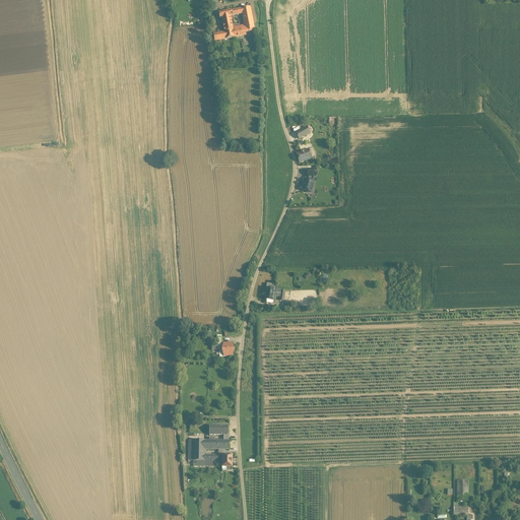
[(250,7),(218,13),(219,18),(221,18),(224,33),(234,30),(231,16),(233,16),(242,14),(246,36),(247,36),(246,34),(255,31),(250,7)]
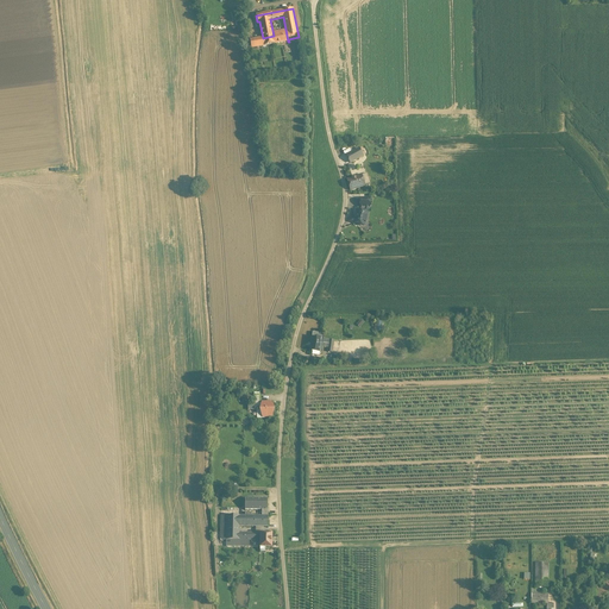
[(263,38),(250,41),(251,49),(284,43),(283,39),(284,38),(284,37),(283,37),(283,33),(274,36),(263,38)]
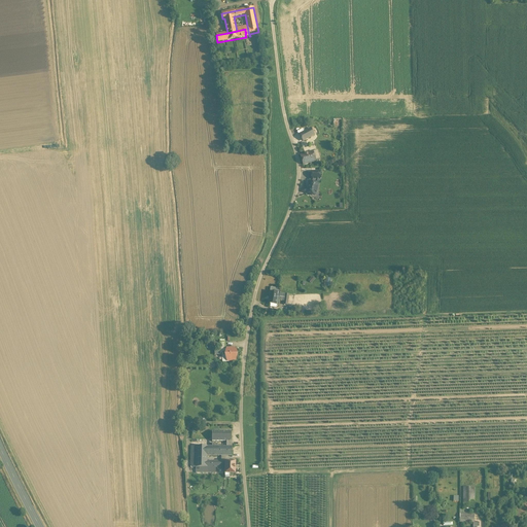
[(311,129),(300,135),(304,141),(314,136),(311,129)]
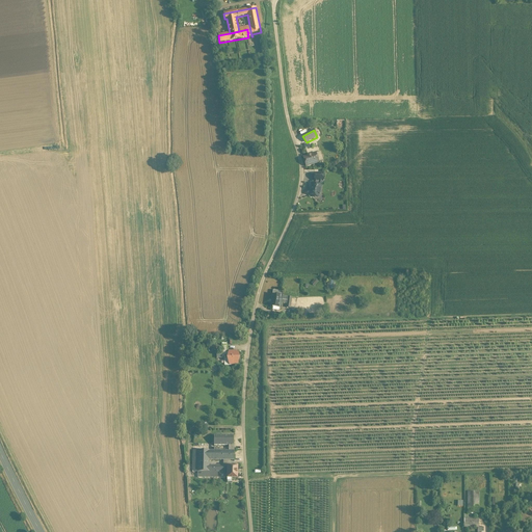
[(316,154),(303,158),(307,166),(319,163),(316,154)]
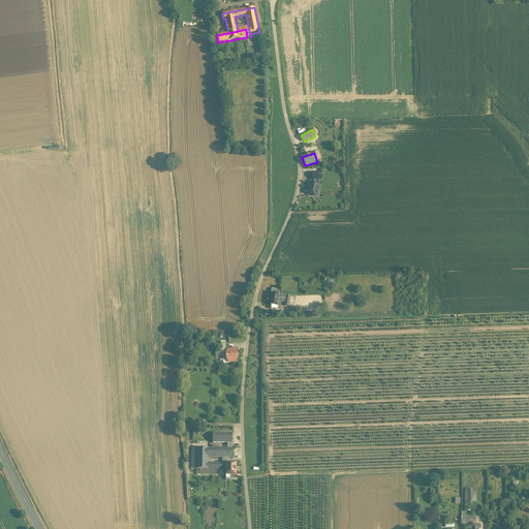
[(319,180),(313,180),(312,184),(311,183),(308,194),(310,194),(311,196),(313,196),(314,196),(316,196),(319,186),(318,185),(319,180)]
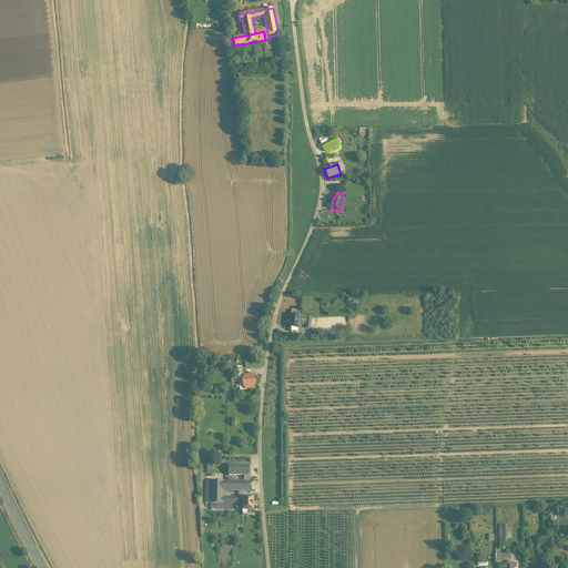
[(301,312),(292,311),(291,315),(290,327),(298,328),(300,324),(300,321),(301,321),(302,316),(301,316),(301,312)]
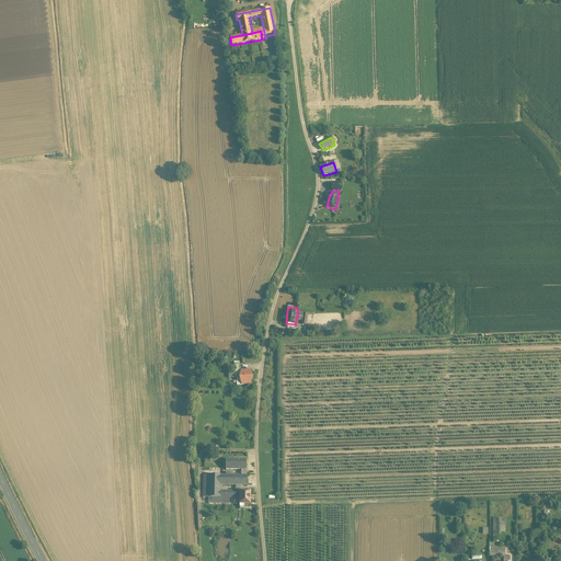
[(251,371),(245,373),(245,371),(242,371),(240,378),(237,378),(237,379),(237,386),(244,386),(244,385),(251,385),(252,378),(251,371)]
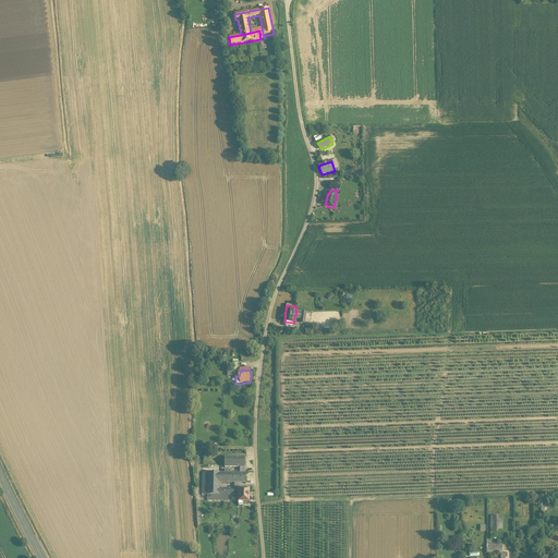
[(245,458),(225,458),(225,468),(241,468),(245,468),(245,458)]
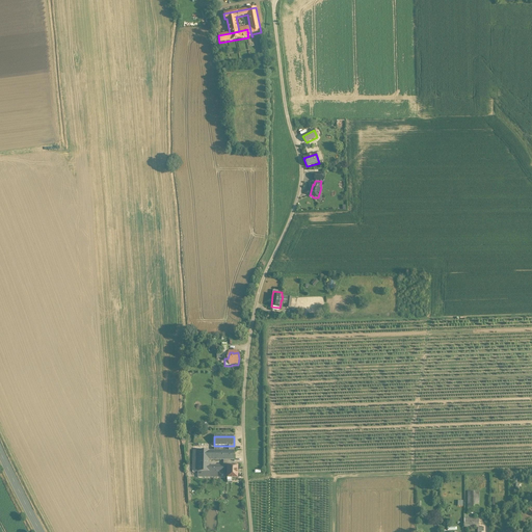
[(209,451),(198,451),(197,472),(209,473),(209,466),(209,460),(209,451)]
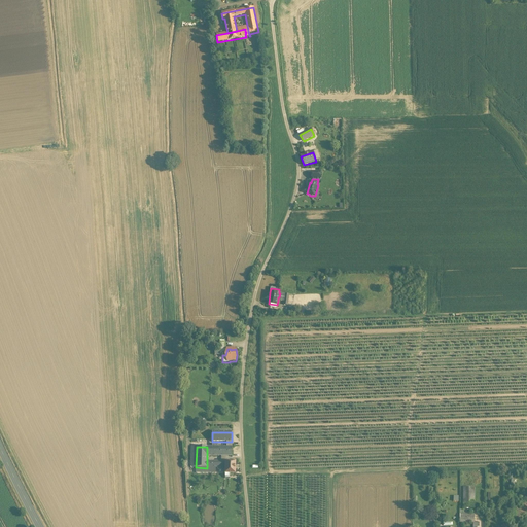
[(227,447),(207,447),(207,456),(232,456),(232,447),(227,447)]
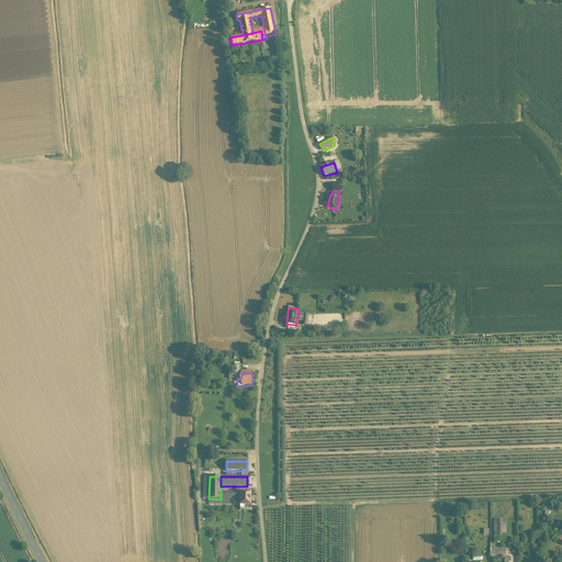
[(240,492),(221,492),(221,499),(231,499),(238,499),(238,503),(239,503),(240,492)]
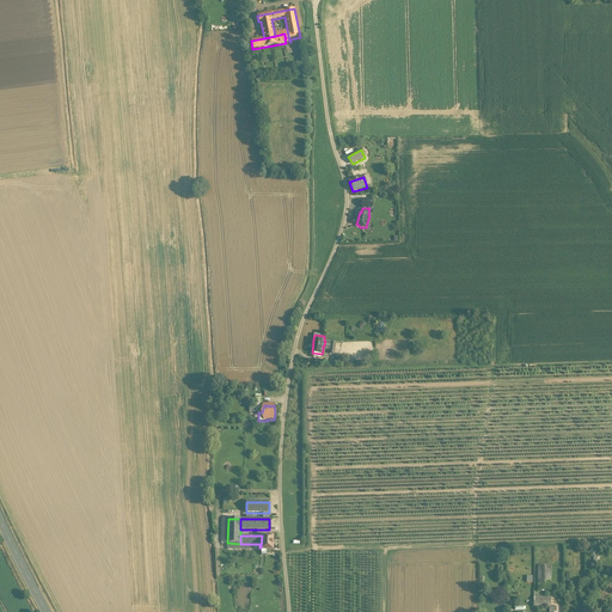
[(274,537),(262,536),(261,548),(261,551),(274,551),(274,537)]
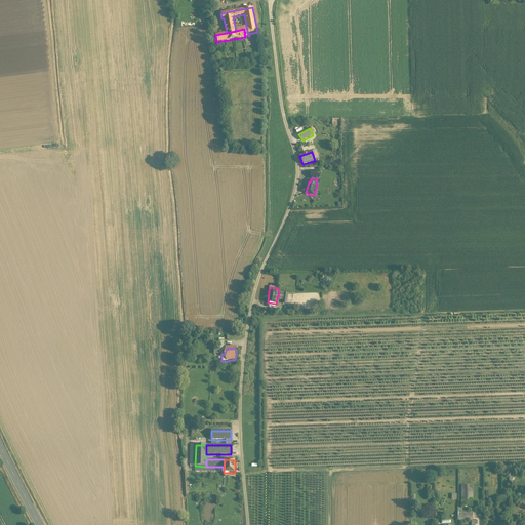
[(473,486),(461,485),(461,512),(468,513),(468,507),(473,507),(473,486)]
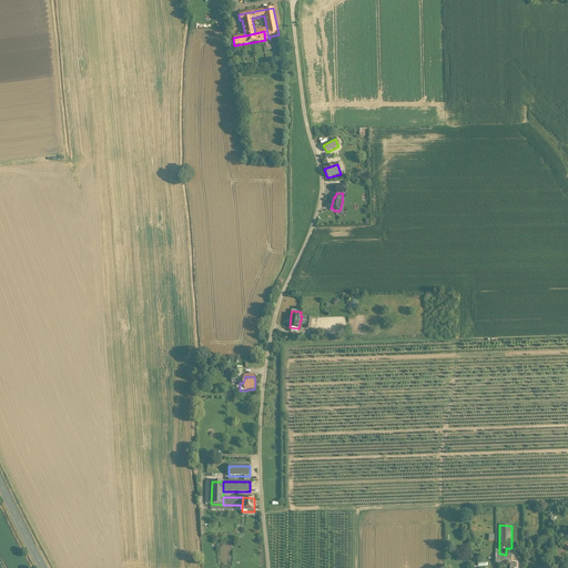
[(499,554),(496,554),(496,563),(510,564),(511,564),(511,555),(506,555),(499,554)]
